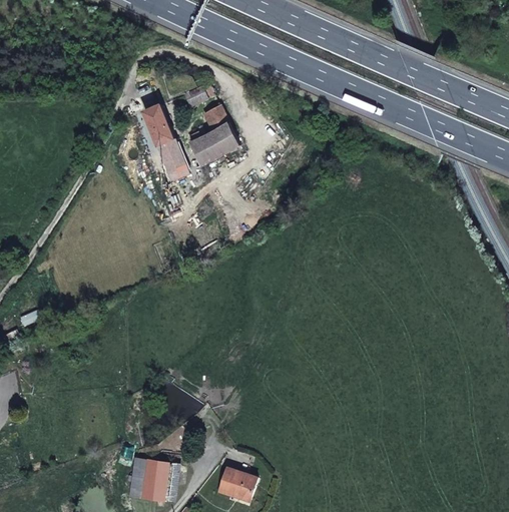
[(173,137),(158,103),(142,110),(162,159),(177,153),(175,148),(173,143),(174,143),(172,138),(173,137)]
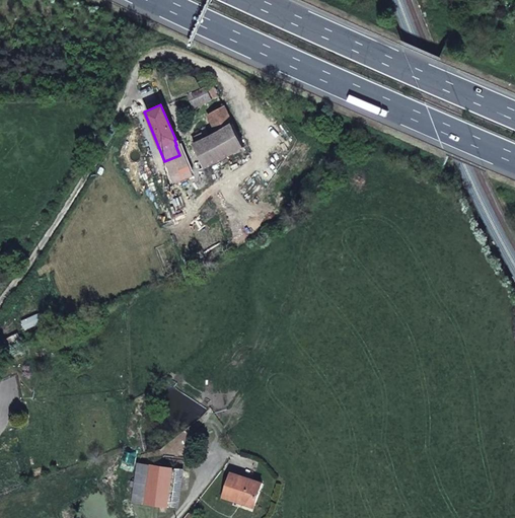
[(228,124),(221,106),(204,114),(212,132),(228,124)]
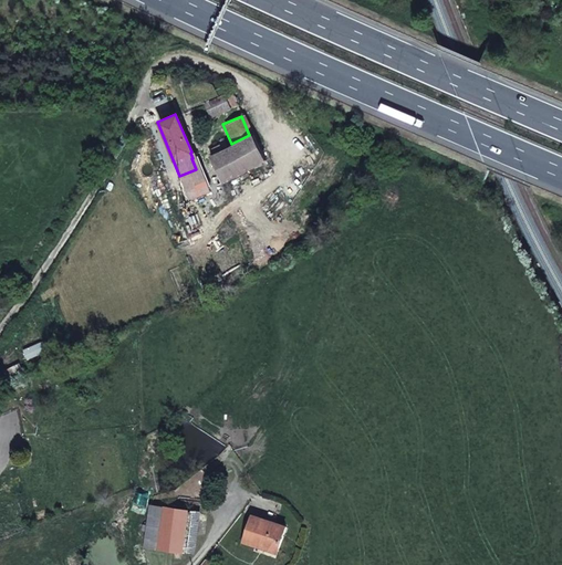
[(249,135),(231,144),(224,147),(219,137),(214,139),(216,145),(209,148),(212,154),(208,156),(220,181),(262,159),(249,135)]
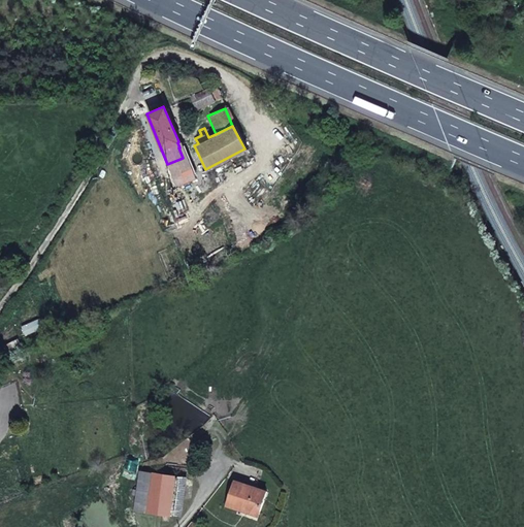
[(205,169),(194,145),(181,153),(183,158),(167,164),(176,184),(205,169)]
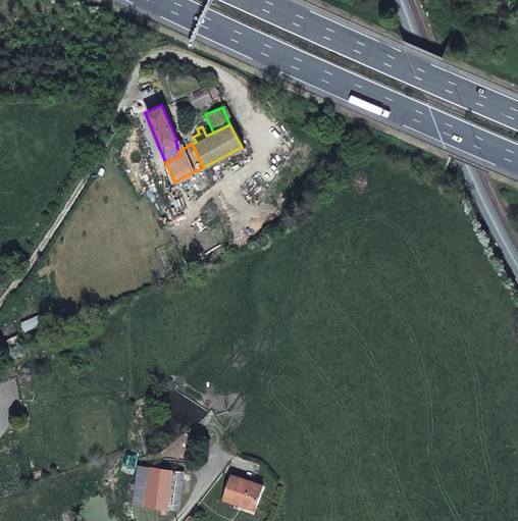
[(145,505),(150,467),(138,465),(133,503),(145,505)]
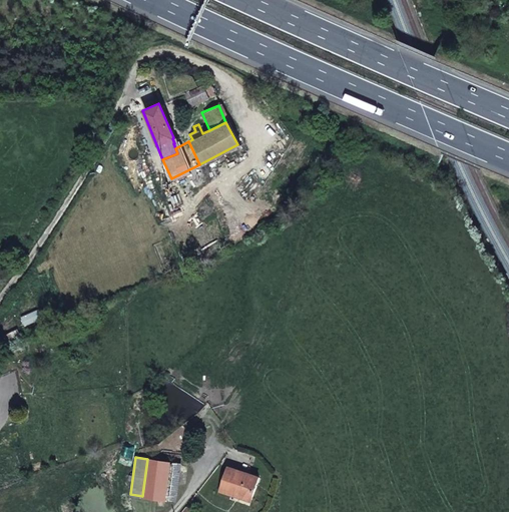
[(168,462),(147,459),(142,496),(163,499),(168,462)]
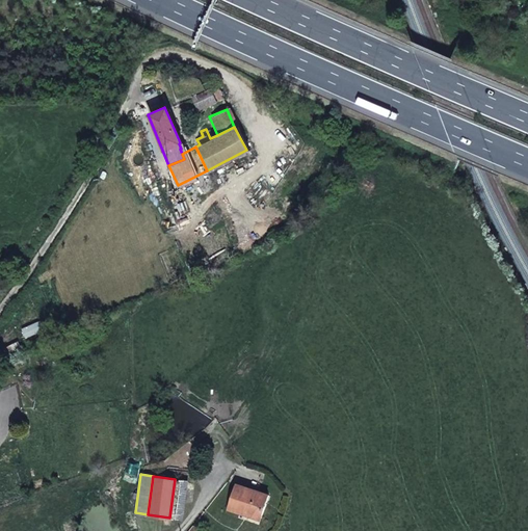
[(265,495),(233,483),(226,508),(237,511),(238,507),(259,514),(265,495)]
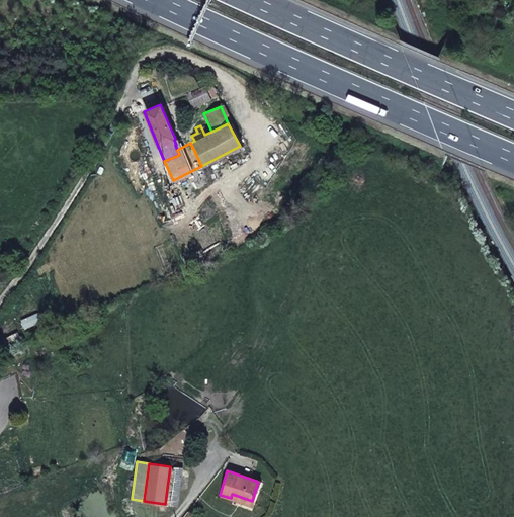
[(252,501),(232,494),(231,498),(251,504),(252,501)]
